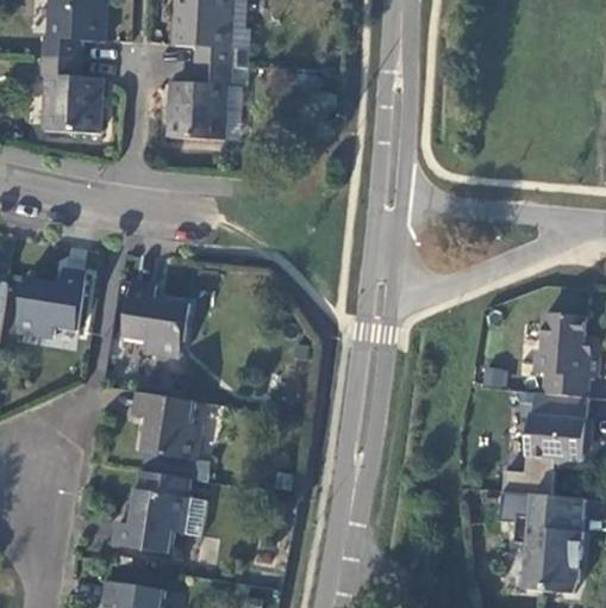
[(41,36),(38,54),(81,55),(82,39),(102,41),(106,0),(49,0),(47,36),(41,36)]
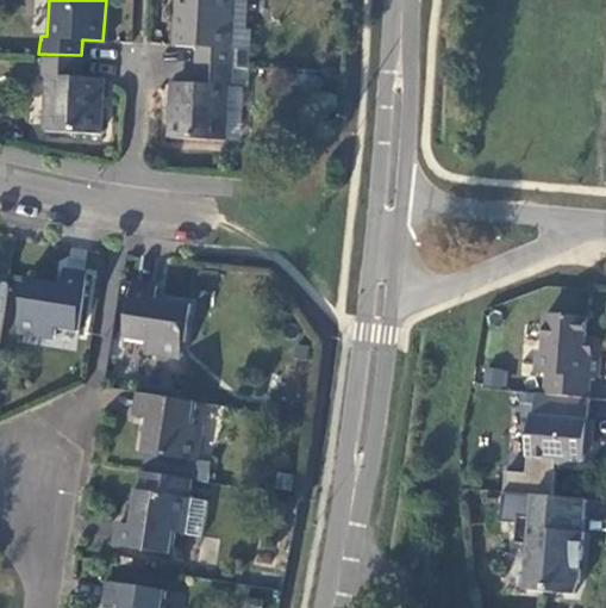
[(174,0),(172,44),(193,45),(192,62),(233,64),(235,44),(247,45),(249,26),(245,25),(247,0),(174,0)]
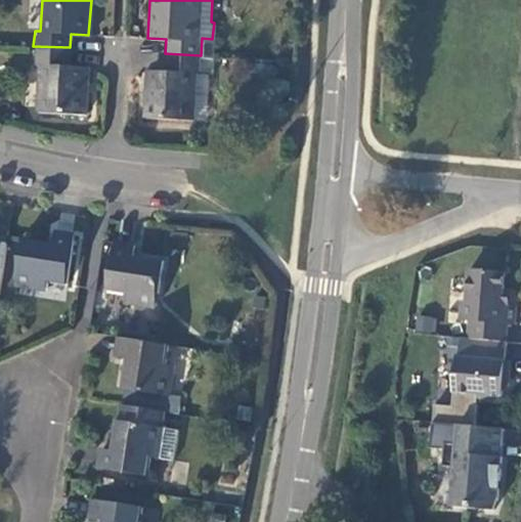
[(211,55),(212,39),(202,38),(201,55),(211,55)]
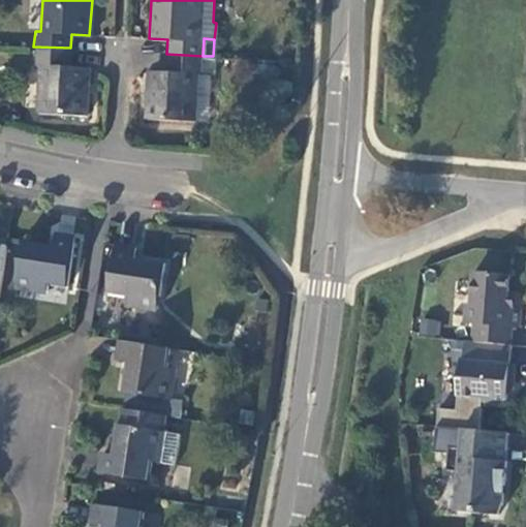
[(70,48),(33,47),(32,64),(38,64),(36,111),(85,115),(87,67),(69,65),(70,48)]
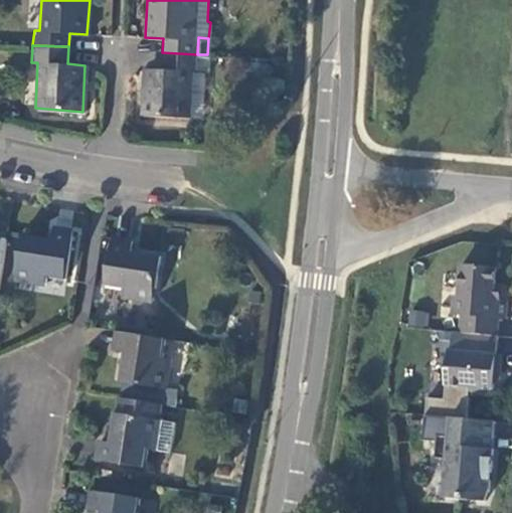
[(197,54),(162,52),(161,68),(143,67),(140,115),(198,119),(202,72),(196,71),(197,54)]
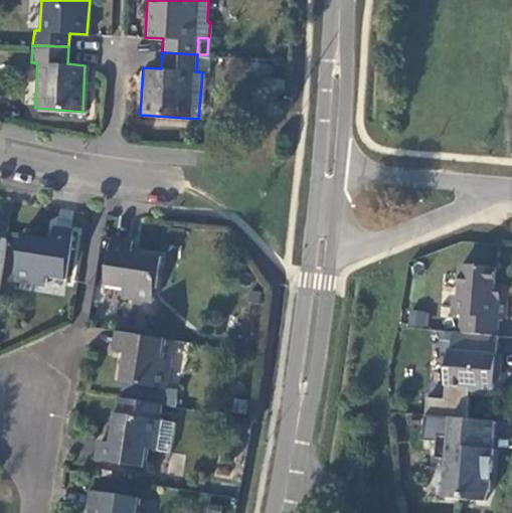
[(206,73),(207,54),(197,54),(196,71),(202,72),(206,73)]
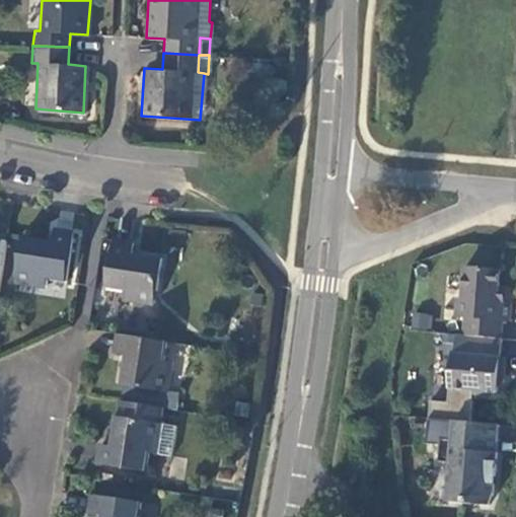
[(65,281),(72,232),(52,230),(51,239),(21,235),(13,281),(44,285),(45,278),(65,281)]
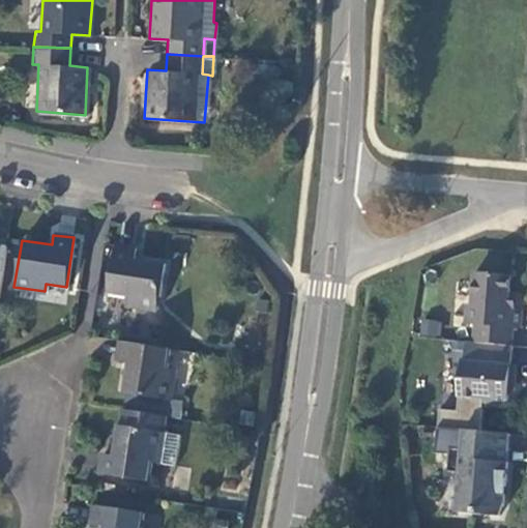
[(156,309),(163,262),(135,258),(136,247),(113,243),(106,292),(124,295),(123,303),(156,309)]
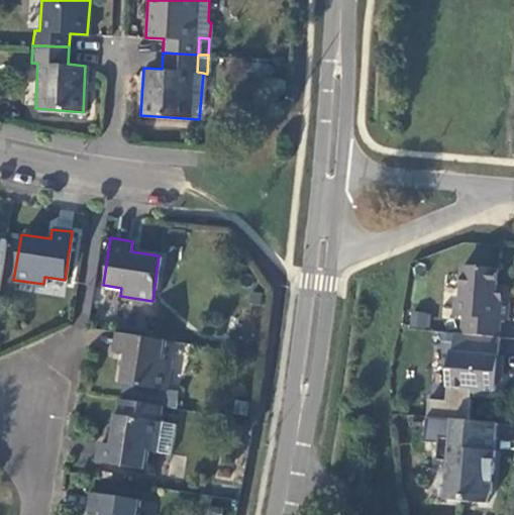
[(459,332),(497,336),(498,318),(505,318),(506,300),(498,300),(499,289),(494,288),(496,268),(463,265),(461,266),(458,296),(453,296),(452,314),(461,315),(459,332)]
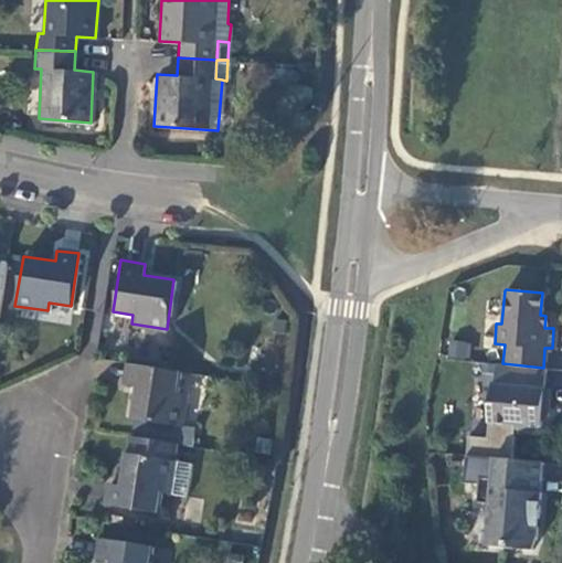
[(444,354),(465,356),(466,339),(444,338),(444,354)]
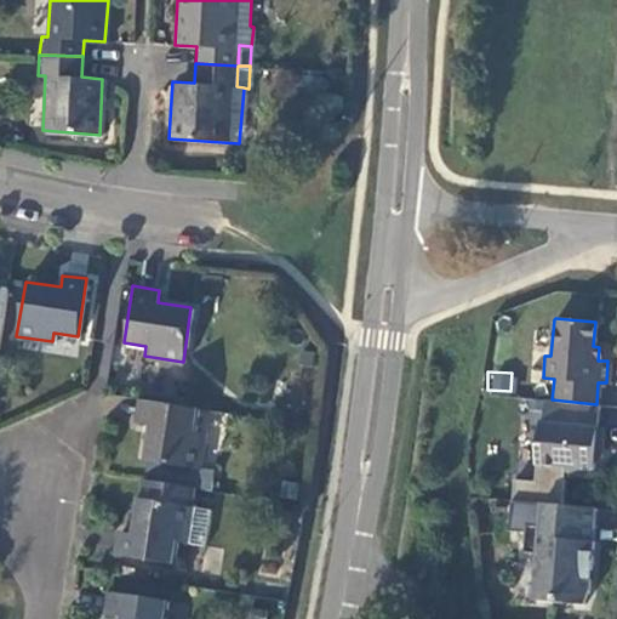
[(196,407),(140,398),(135,421),(147,424),(142,459),(196,467),(203,432),(194,431),(196,407)]
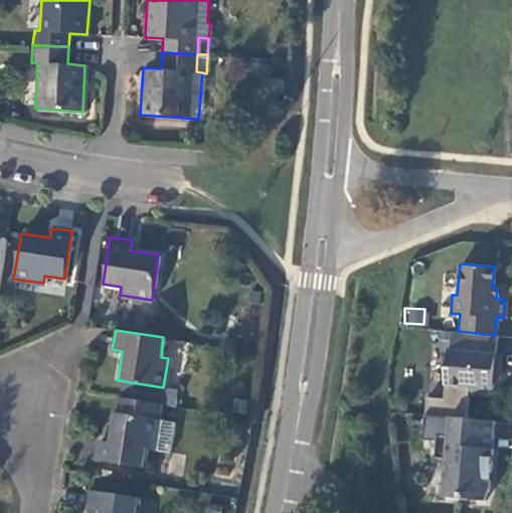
[(450,349),(447,349),(443,398),(425,396),(423,414),(465,418),(467,388),(470,391),(486,392),(491,387),(493,370),(498,371),(499,353),(495,353),(496,335),(495,335),(458,331),(451,330),(450,349)]
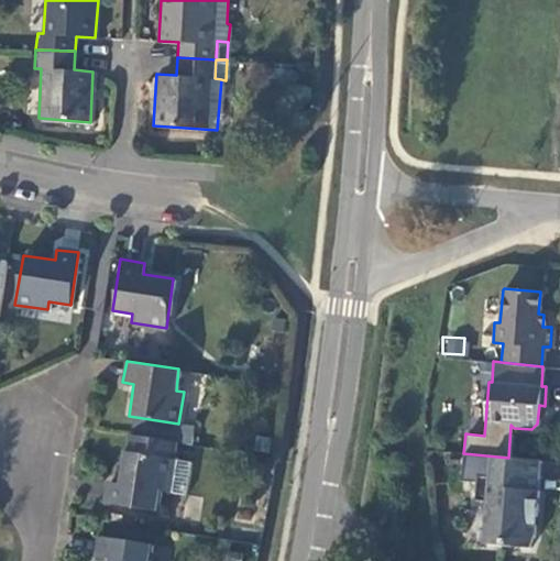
[(174,441),(129,435),(127,450),(123,450),(118,482),(106,480),(102,501),(156,509),(160,490),(168,491),(173,458),(172,458),(174,441)]
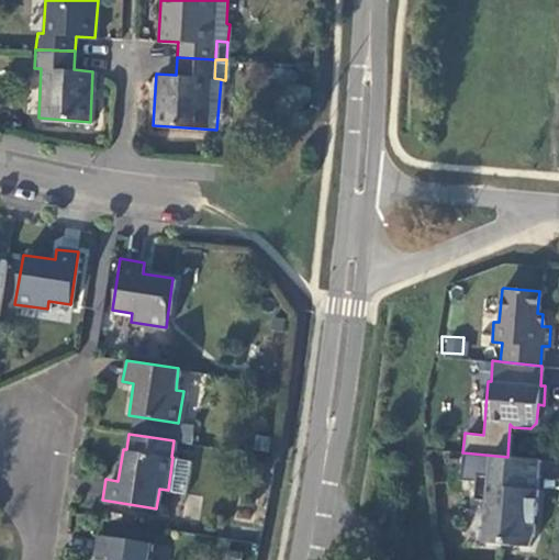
[(507,457),(462,452),(460,480),(474,481),(473,499),(485,500),(482,542),(528,546),(532,535),(533,523),(529,523),(529,514),(534,514),(538,459),(507,457)]
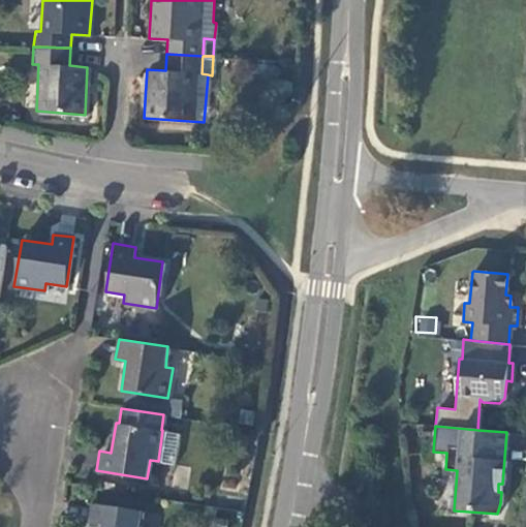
[(138,526),(142,512),(92,503),(89,523),(99,524),(98,526),(138,526)]
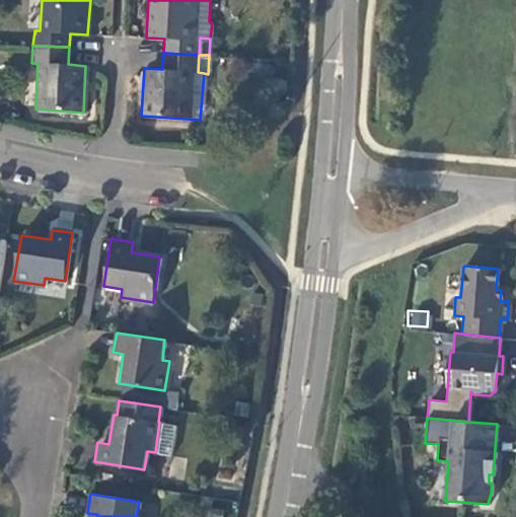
All buildings are outlined.
